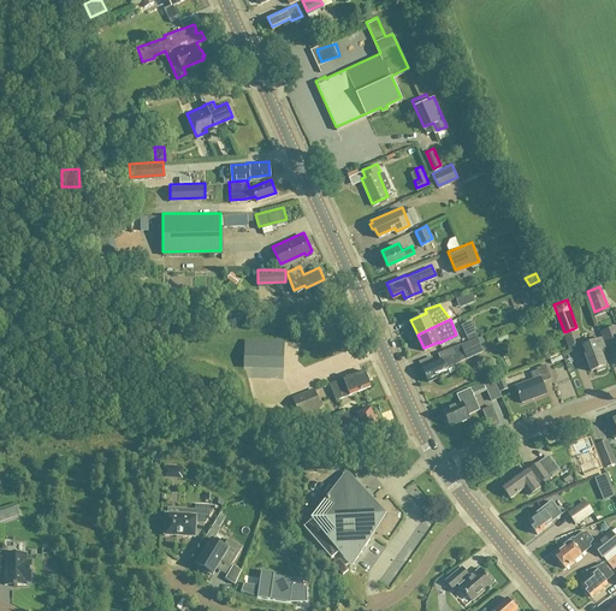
[(615,327),(615,324),(600,330),(605,343),(615,339),(615,327)]
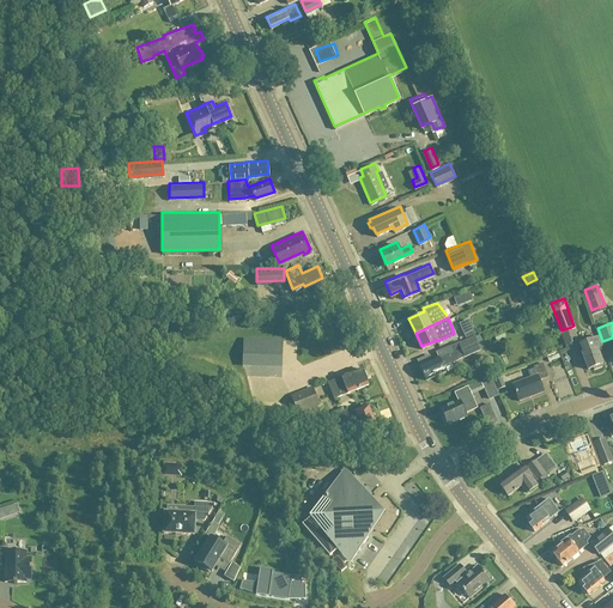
[(437,354),(423,362),(419,363),(425,377),(444,369),(442,364),(457,357),(479,347),(474,334),(459,341),(459,340),(435,350),(437,354)]
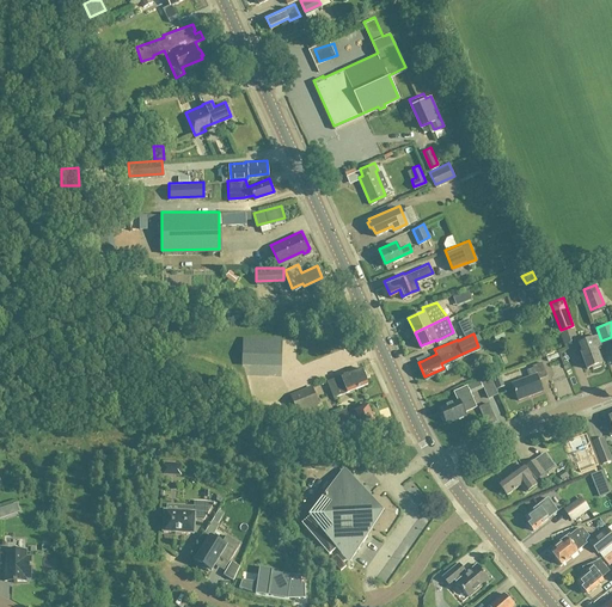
[(589,336),(579,341),(582,350),(581,350),(587,366),(592,363),(593,366),(601,363),(600,361),(601,360),(595,345),(601,343),(598,333),(589,336)]
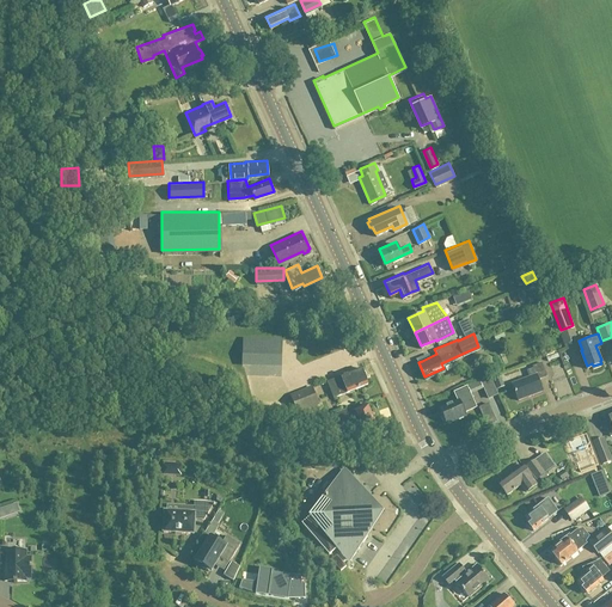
[(242,353),(281,355),(282,337),(243,335),(242,353)]
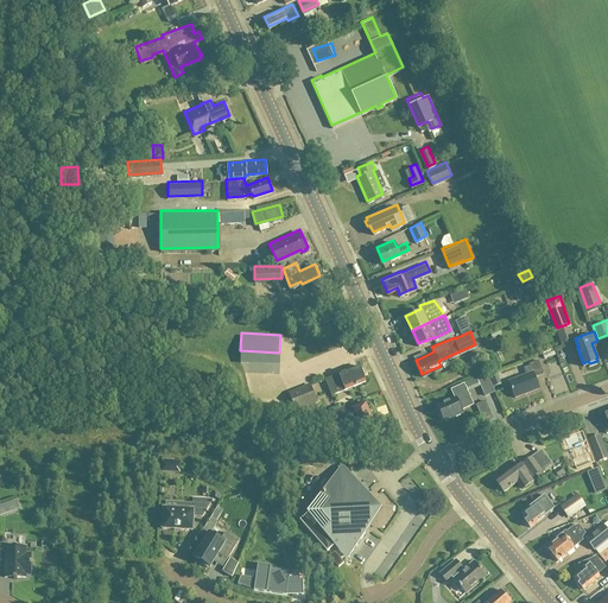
[(529,361),(530,362),(524,365),(526,372),(508,379),(514,394),(539,386),(534,374),(543,370),(538,357),(529,361)]
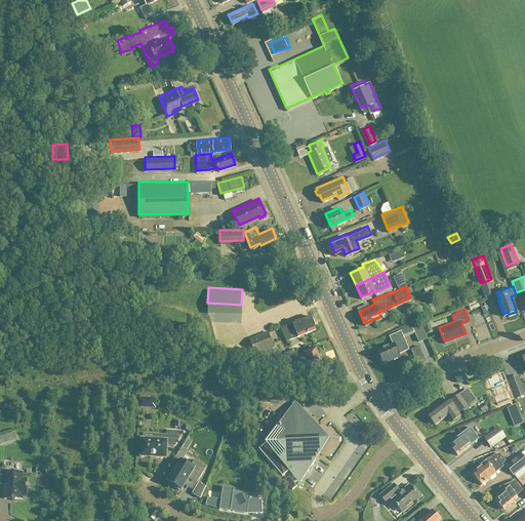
[(315,327),(310,313),(280,325),(286,338),(315,327)]
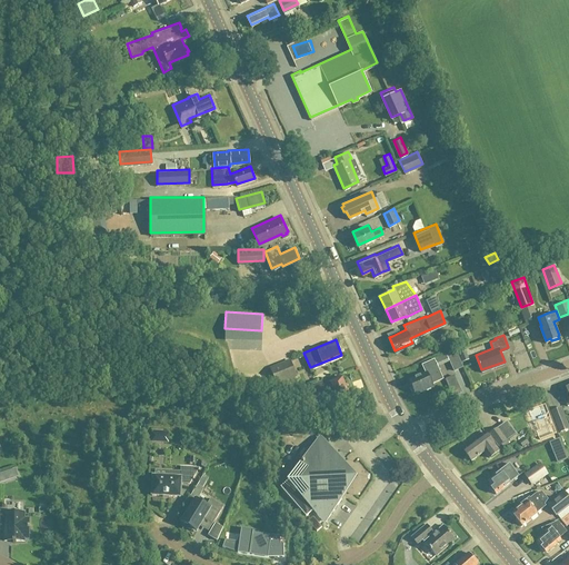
[(455,349),(447,353),(453,368),(461,364),(455,349)]
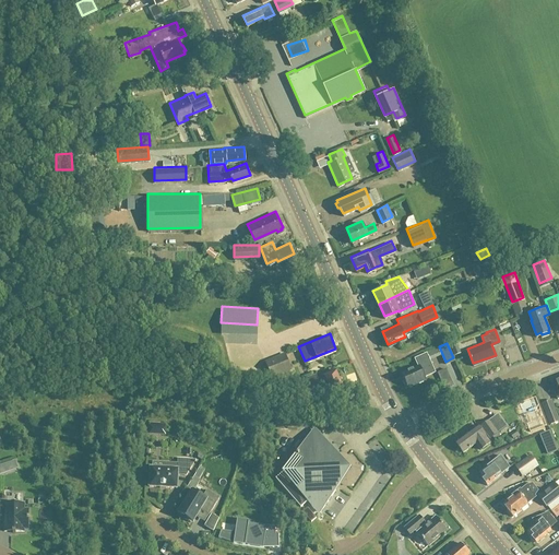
[(427,354),(431,363),(441,358),(437,350),(427,354)]
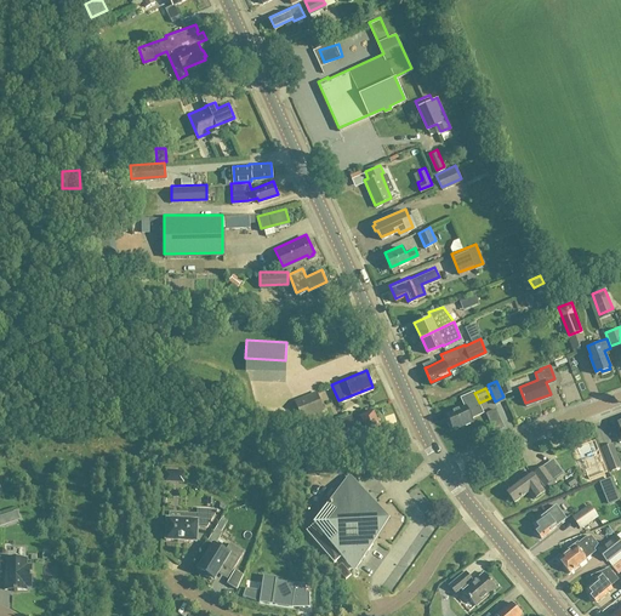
[(315,391),(295,399),(301,415),(322,406),(315,391)]
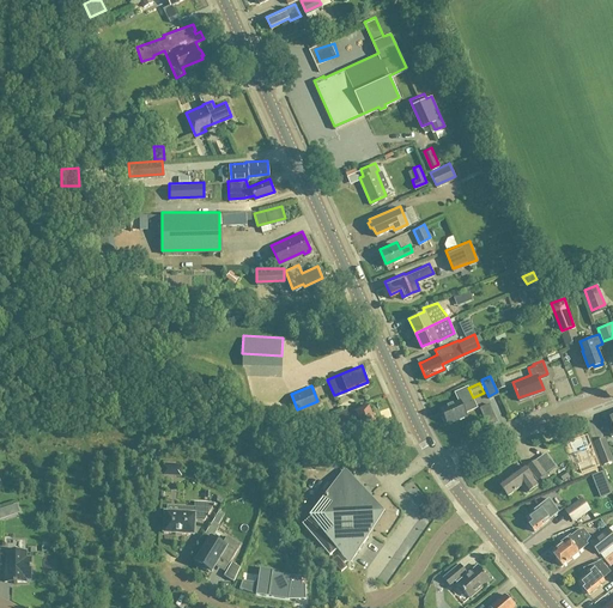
[(459,399),(441,407),(447,421),(466,413),(465,411),(475,406),(466,385),(454,390),(459,399)]
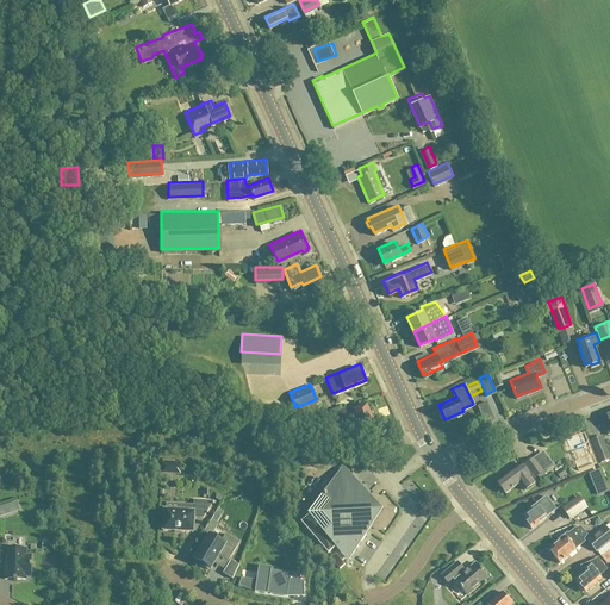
[(366,400),(346,409),(343,405),(332,410),(335,417),(347,412),(350,422),(356,419),(358,424),(372,418),(366,400)]
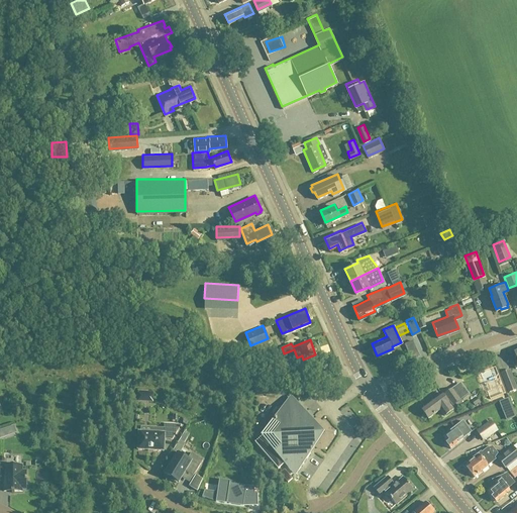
[(494,365),(480,370),(484,382),(488,381),(491,388),(487,389),(490,397),(505,391),(494,365)]
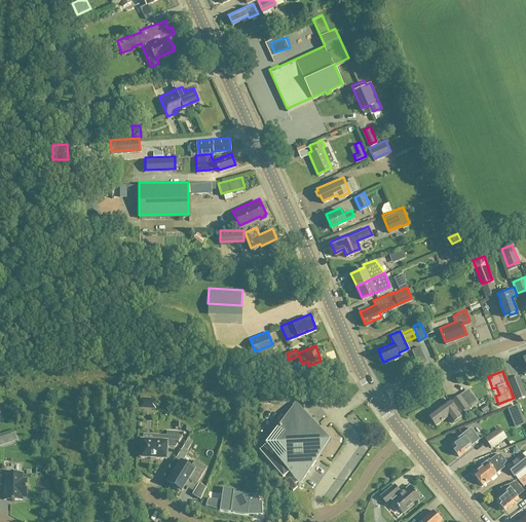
[(262,383),(260,392),(260,396),(279,399),(280,396),(282,386),(262,383)]
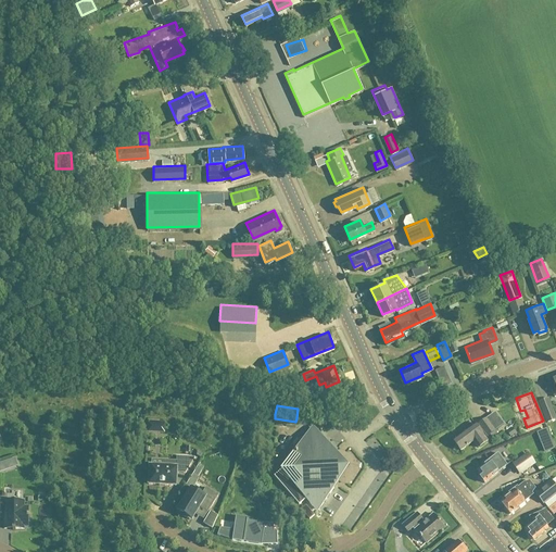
[(551,405),(542,409),(546,419),(554,416),(551,405)]
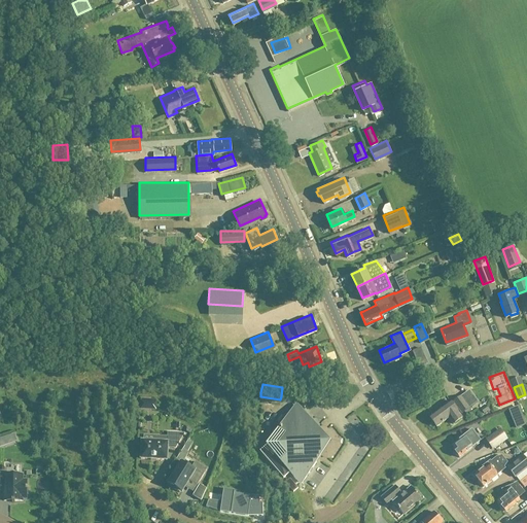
[(460,393),(453,398),(461,410),(468,405),(460,393)]
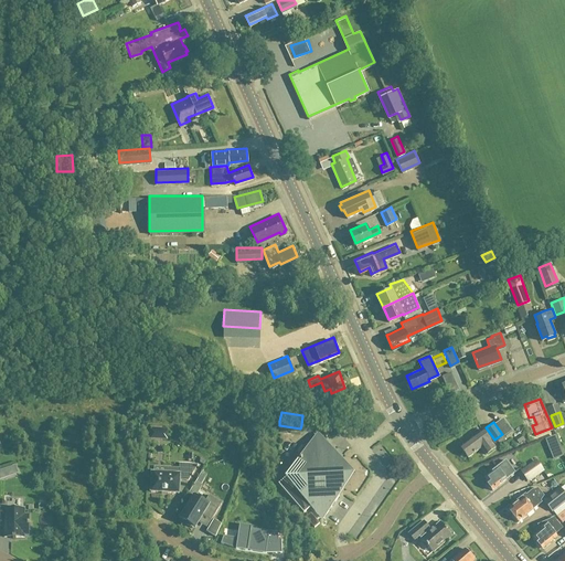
[(493,446),(489,440),(480,427),(459,443),(468,455),(481,445),(486,452),(493,446)]
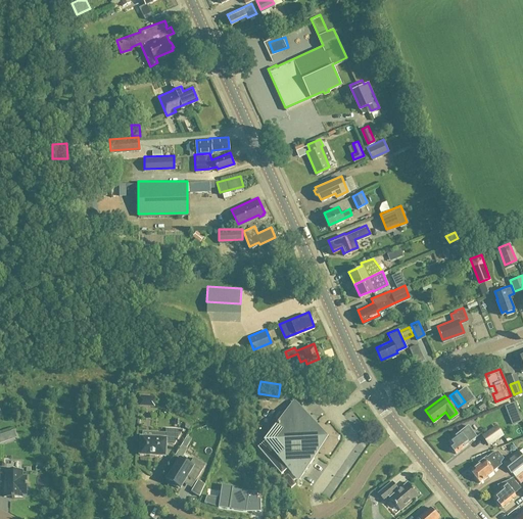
[(307,427),(315,421),(296,399),(291,399),(275,422),(276,423),(264,439),(257,445),(283,473),(288,468),(296,475),(300,475),(316,453),(308,446),(315,437),(315,436),(307,427)]
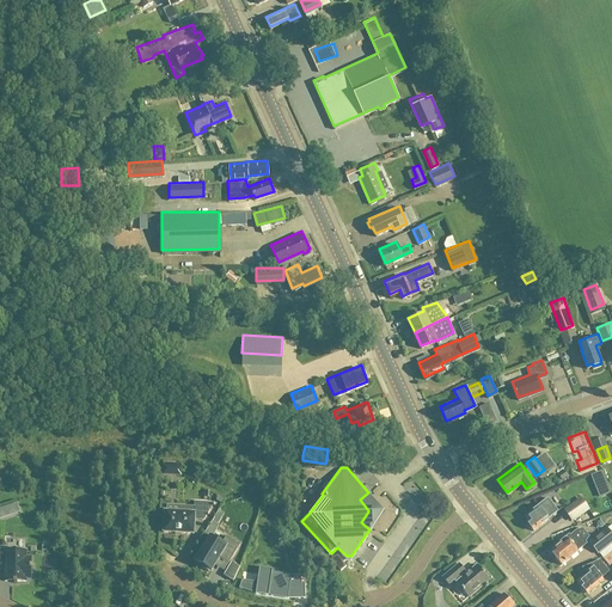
[(606,479),(594,483),(599,494),(610,489),(606,479)]
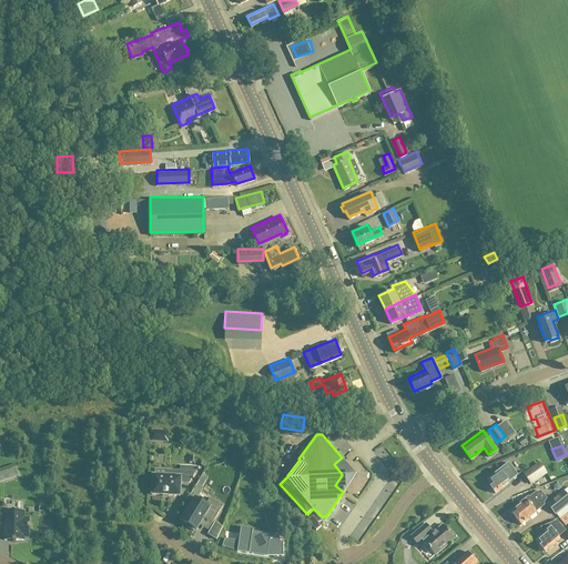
[(539,460),(525,471),(530,480),(545,469),(539,460)]
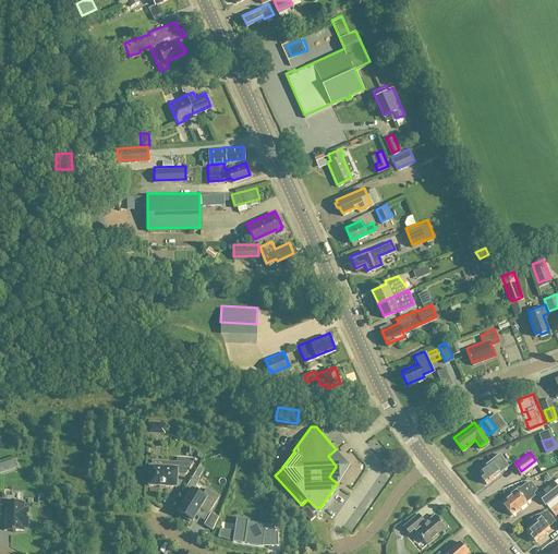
[(507,462),(498,453),(490,458),(489,457),(484,461),(485,462),(478,468),(481,472),(480,473),(481,474),(481,477),(483,480),(484,480),(485,481),(500,470),(499,469),(507,462)]
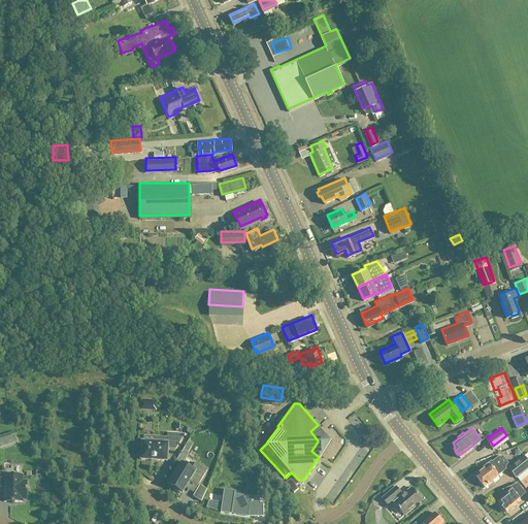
[(167,446),(175,447),(185,431),(167,430),(167,434),(155,433),(154,439),(143,439),(142,439),(141,439),(141,440),(141,456),(140,456),(140,457),(141,457),(151,457),(151,458),(157,458),(166,458),(167,458),(167,457),(166,457),(167,446)]
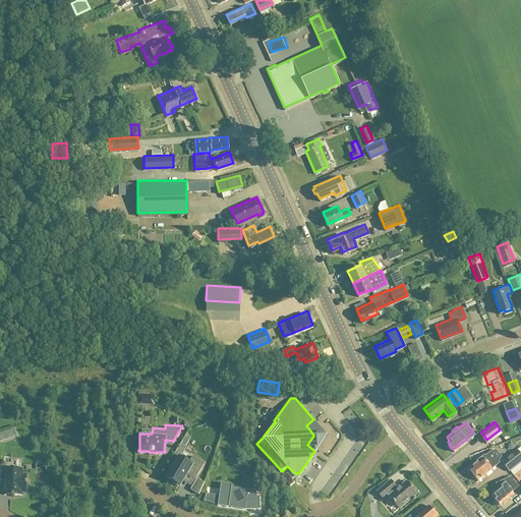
[(520,452),(516,446),(501,458),(509,468),(520,458),(520,452)]
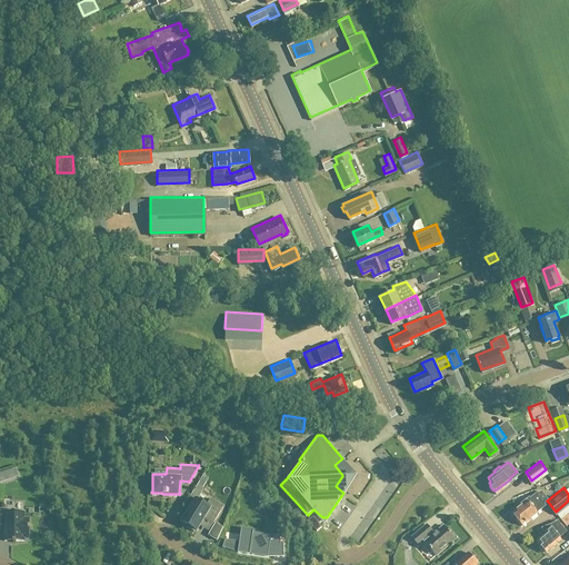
[(521,502),(511,511),(521,522),(537,511),(536,509),(545,503),(543,501),(547,496),(541,488),(536,491),(535,491),(529,495),(529,494),(520,501),(521,502)]
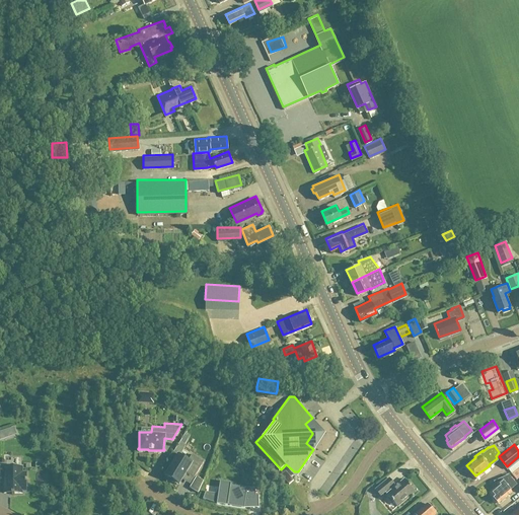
[(203,458),(192,452),(188,458),(178,452),(165,473),(170,476),(169,479),(176,482),(177,481),(178,481),(184,470),(193,475),(203,458)]
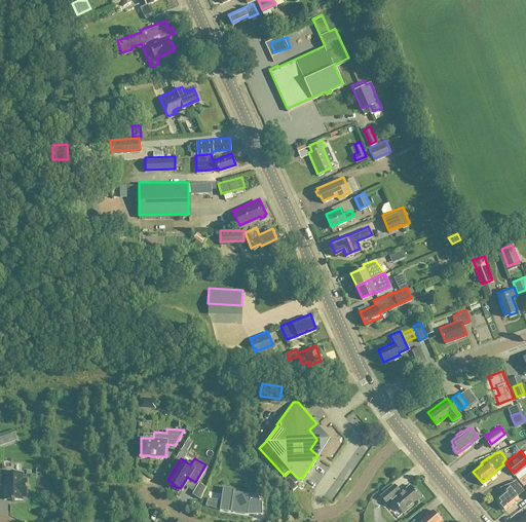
[(22,497),(22,494),(26,494),(26,487),(28,487),(28,484),(26,484),(26,476),(23,476),(23,471),(4,471),(4,470),(0,469),(0,486),(4,487),(3,497),(11,497),(11,498),(14,498),(14,497),(22,497)]
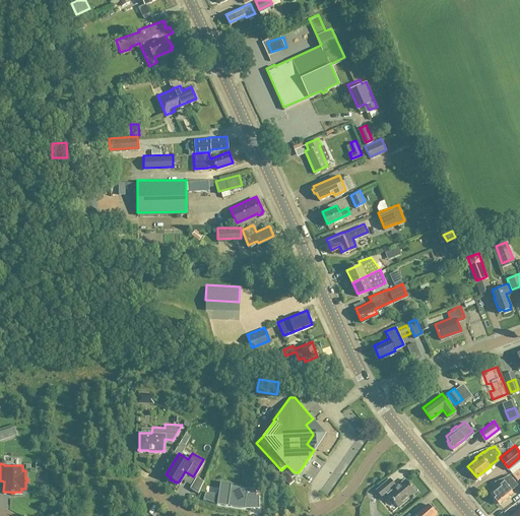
[(495,479),(498,484),(490,491),(492,494),(494,496),(493,498),(495,501),(498,501),(499,502),(512,491),(510,489),(516,482),(509,474),(495,479)]
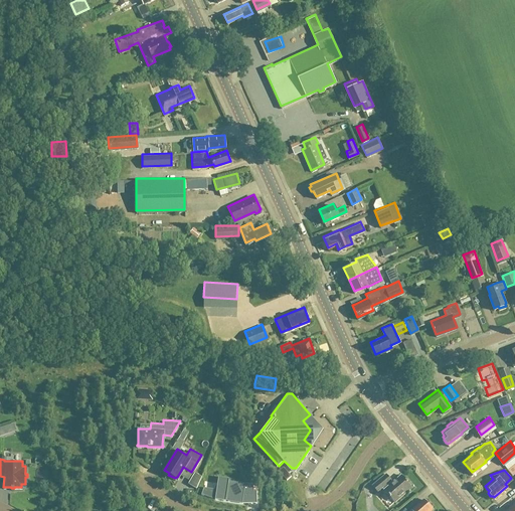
[(385,472),(371,484),(376,490),(381,486),(393,500),(411,486),(400,473),(392,480),(385,472)]
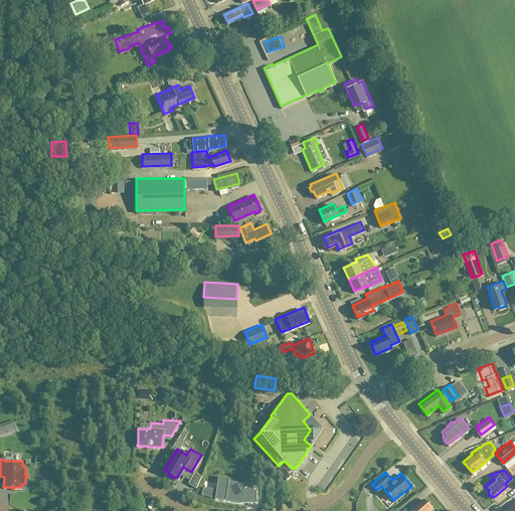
[(193,473),(188,481),(196,486),(200,477),(193,473)]
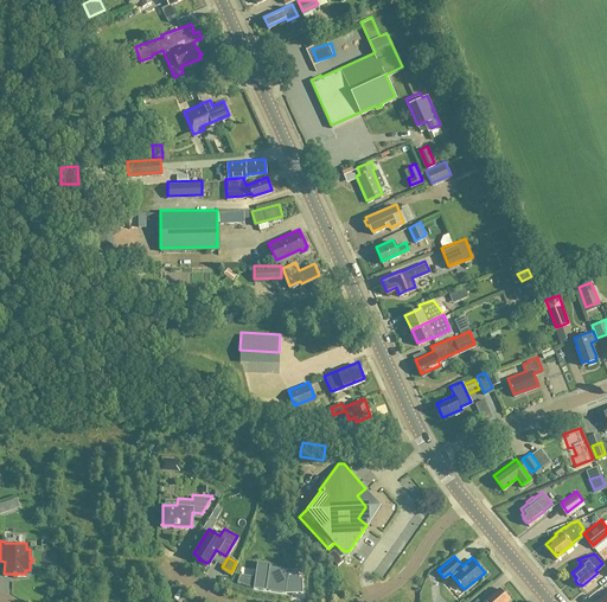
[(255,574),(253,586),(254,586),(285,590),(286,588),(291,588),(291,590),(302,590),(301,576),(298,576),(298,569),(269,564),(269,562),(264,561),(262,561),(257,559),(256,563),(255,574)]
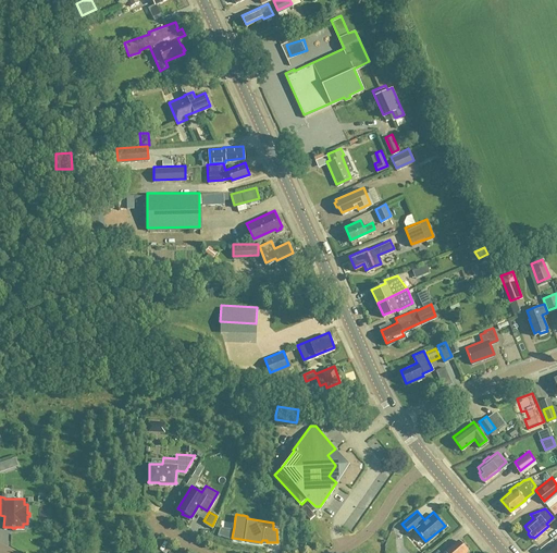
[(461,542),(458,539),(458,538),(440,552),(462,552),(467,549),(466,548),(466,545),(463,543),(461,542)]
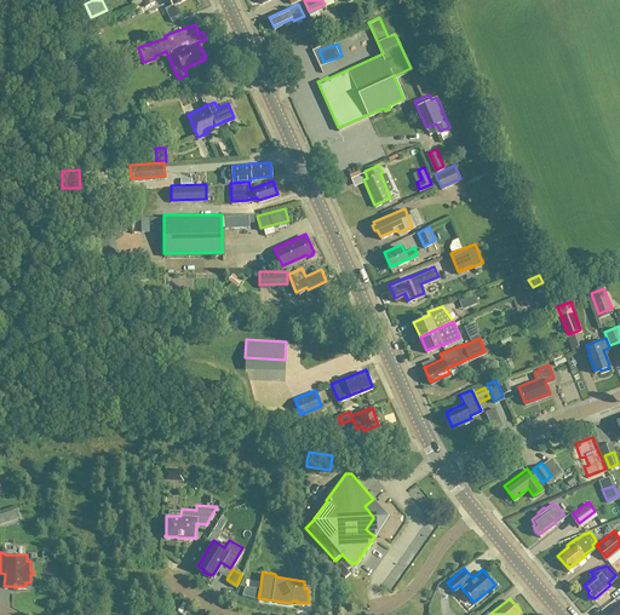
[(619,614),(619,602),(604,614),(619,614)]
